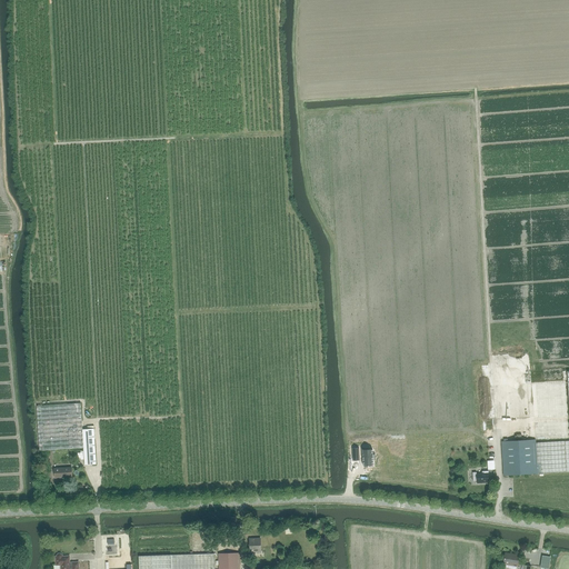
[(507,373),(528,372),(528,359),(517,360),(517,365),(507,366),(507,373)]
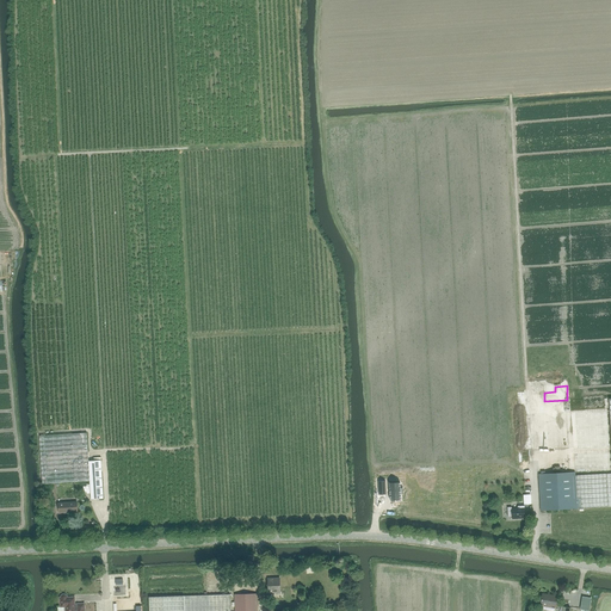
[(608,507),(610,506),(610,397),(609,399),(610,436),(610,473),(575,475),(575,471),(545,474),(545,470),(541,471),(541,474),(538,474),(541,511),(608,507)]
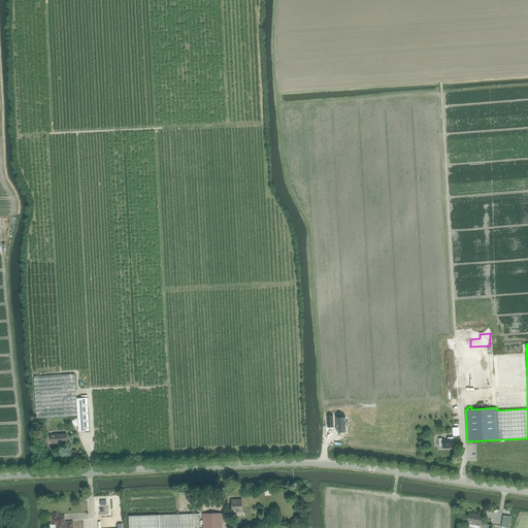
[(481,380),(473,381),(474,389),(493,387),(493,386),(485,387),(485,383),(482,384),(481,380)]
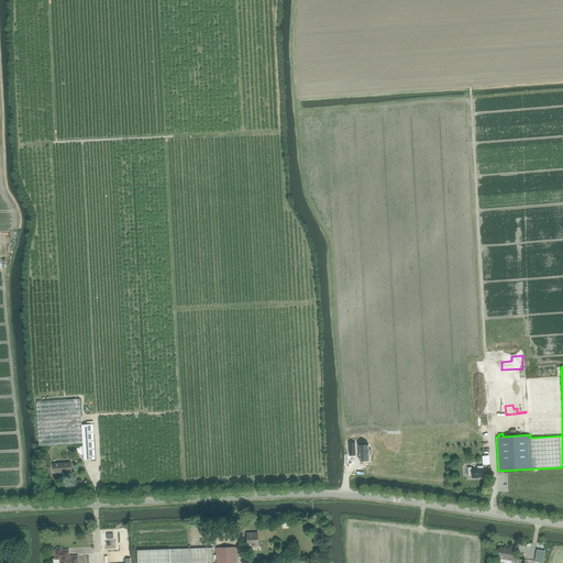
[(76,444),(74,409),(41,411),(43,446),(76,444)]
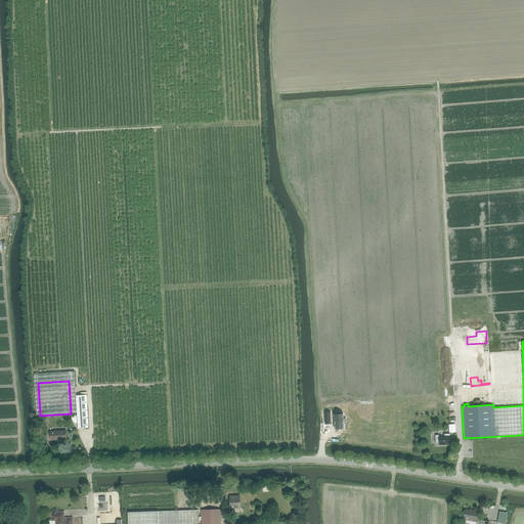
[(89,428),(87,400),(86,395),(76,396),(77,401),(78,428),(89,428)]
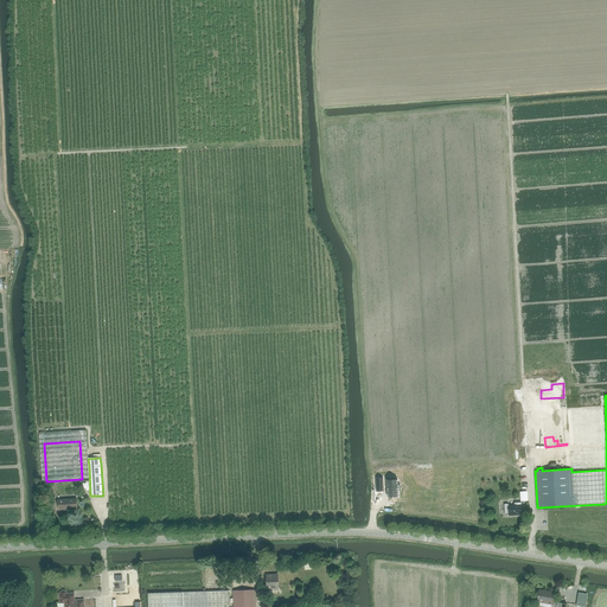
[(397,480),(387,480),(388,498),(398,498),(397,480)]
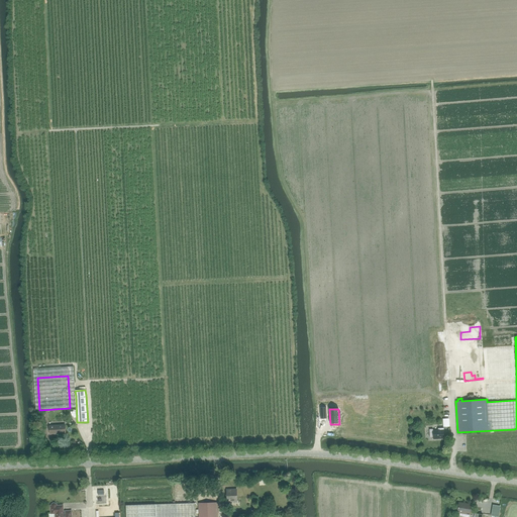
[(66,425),(49,426),(49,434),(56,433),(62,432),(62,433),(66,433),(66,425)]
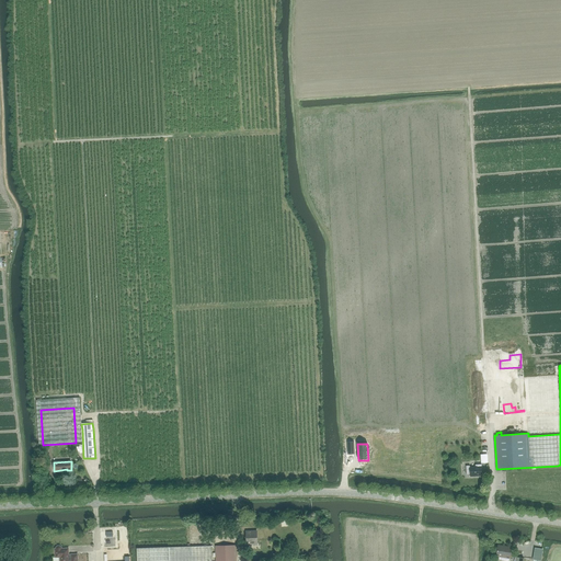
[(470,477),(482,476),(482,467),(470,467),(470,477)]
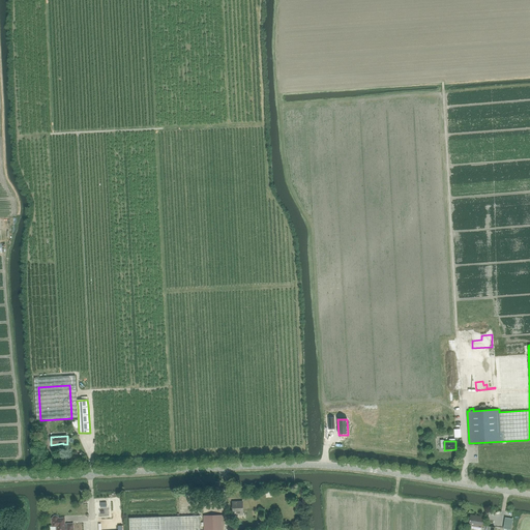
[(242,510),(243,510),(242,501),(232,502),(233,510),(236,510),(236,514),(243,513),(242,510)]
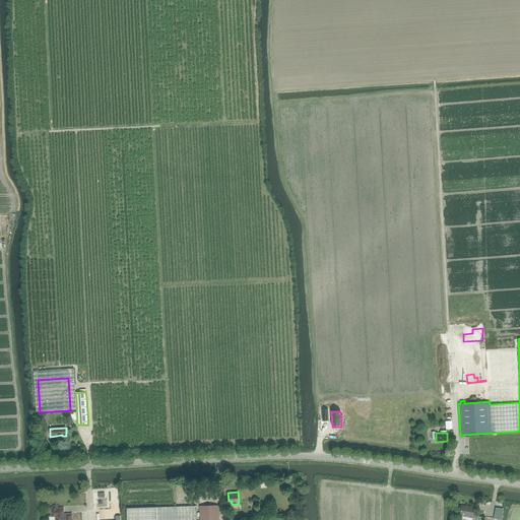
[(199,506),(199,519),(218,519),(218,505),(199,506)]
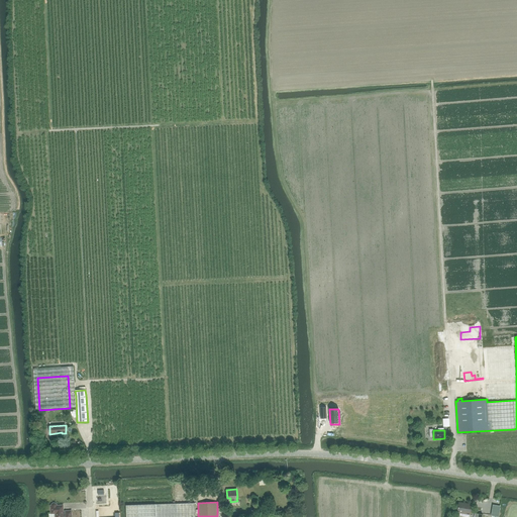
[(468,505),(468,504),(459,502),(457,512),(471,514),(472,505),(468,505)]
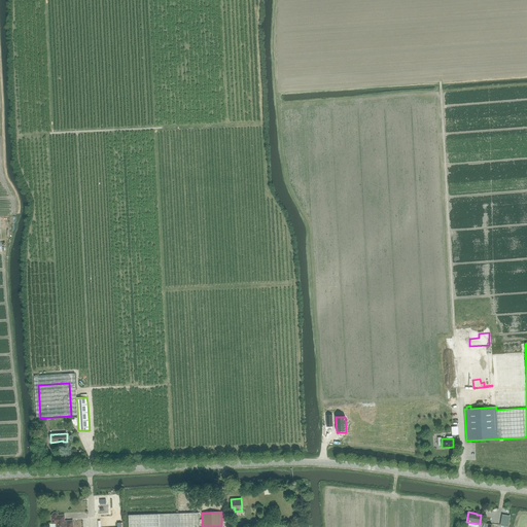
[(57,523),(57,526),(72,526),(73,521),(67,521),(65,521),(64,515),(58,515),(56,513),(54,513),(53,515),(53,516),(51,516),(53,523),(57,523)]
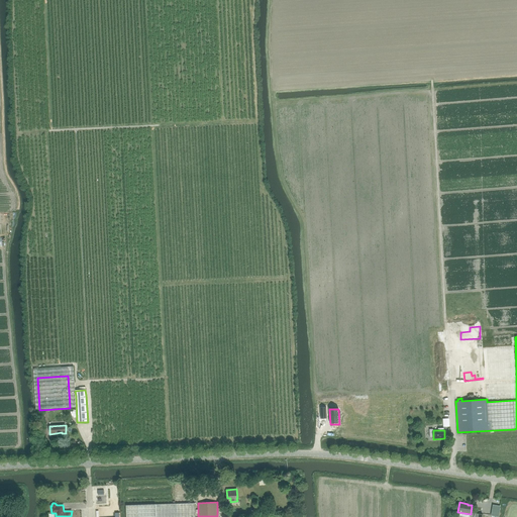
[(195,516),(195,503),(126,505),(126,516),(195,516)]
